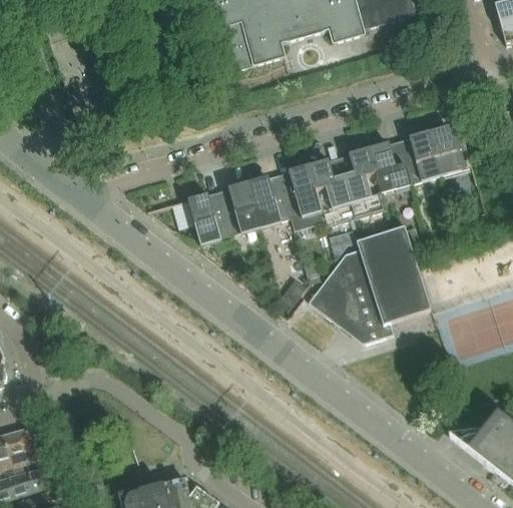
[(208,0),(223,52),(226,51),(231,71),(285,56),(280,37),(327,25),(332,44),(365,34),(363,28),(368,27),(368,28),(407,18),(406,17),(415,14),(411,0),(208,0)]
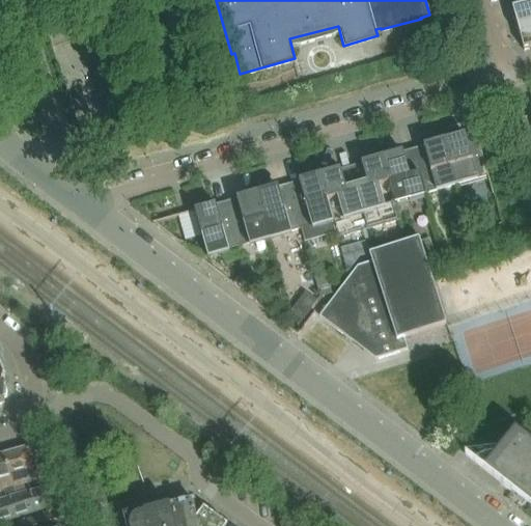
[(523,46),(530,44),(530,43),(530,3),(530,0),(510,0),(523,46)]
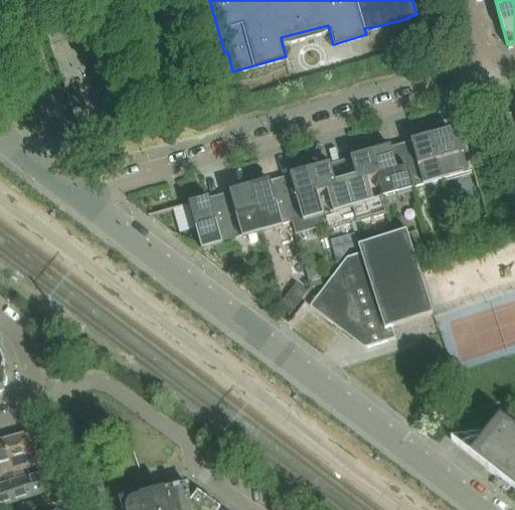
[(514,109),(505,112),(514,147),(514,109)]
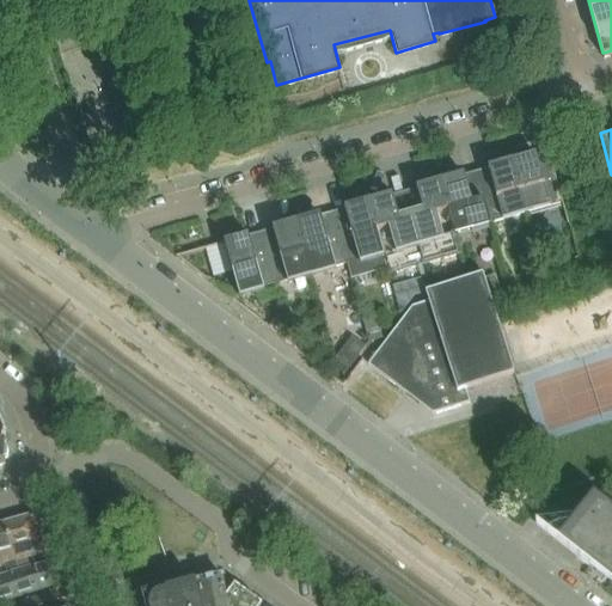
[(548,147),(512,158),(526,209),(562,199),(548,147)]
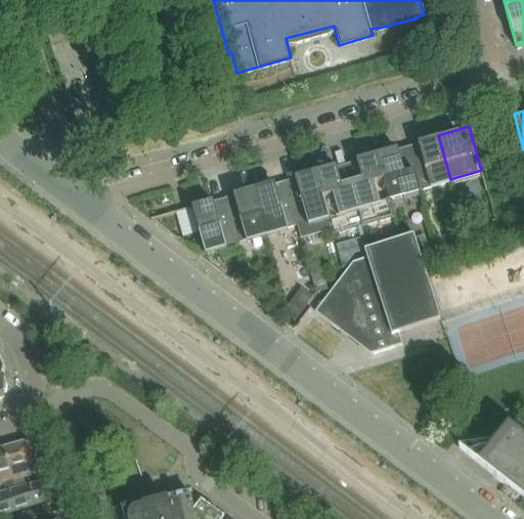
[(450,179),(438,135),(407,143),(420,187),(450,179)]
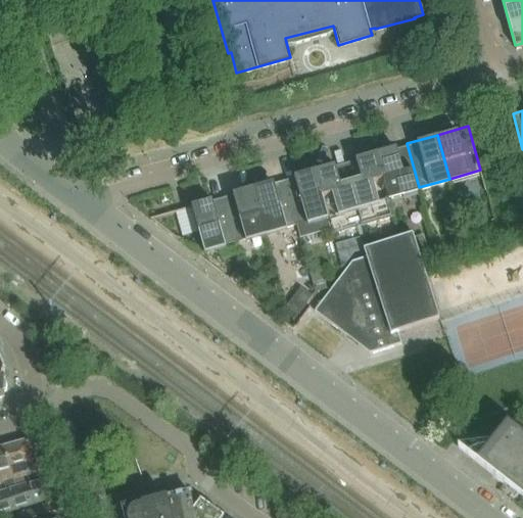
[(419,187),(407,143),(376,152),(393,215),(393,214),(388,196),(419,187)]
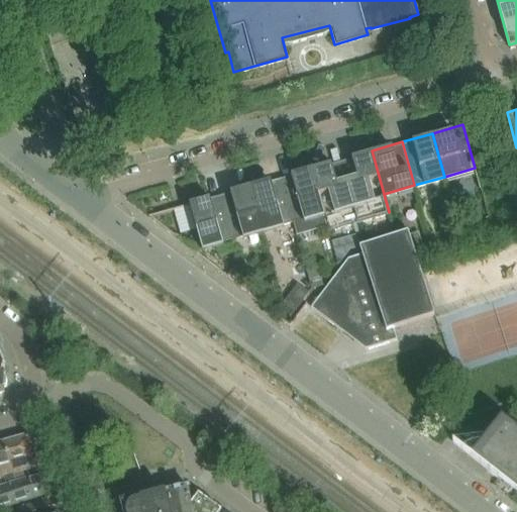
[(341,159),(358,220),(389,212),(372,150),(341,159)]
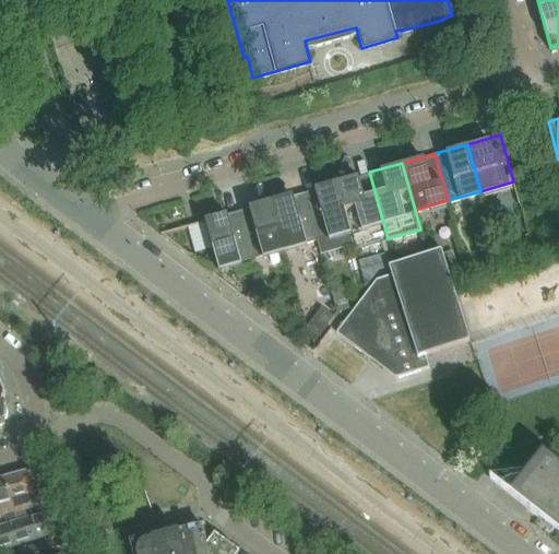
[(369,172),(336,181),(355,248),(388,238),(369,172)]
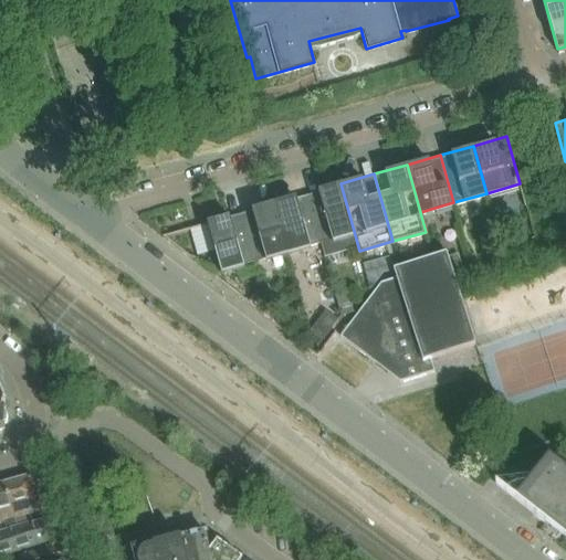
[(358,251),(359,251),(341,183),(307,192),(321,240),(353,231),(358,251)]
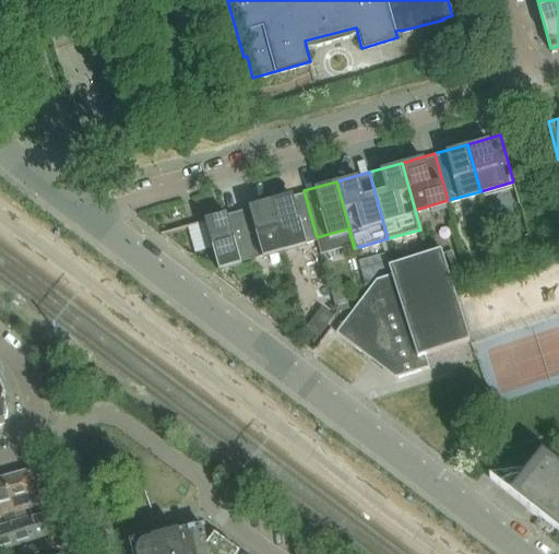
[(284,247),(317,237),(304,190),(271,200),(284,247)]
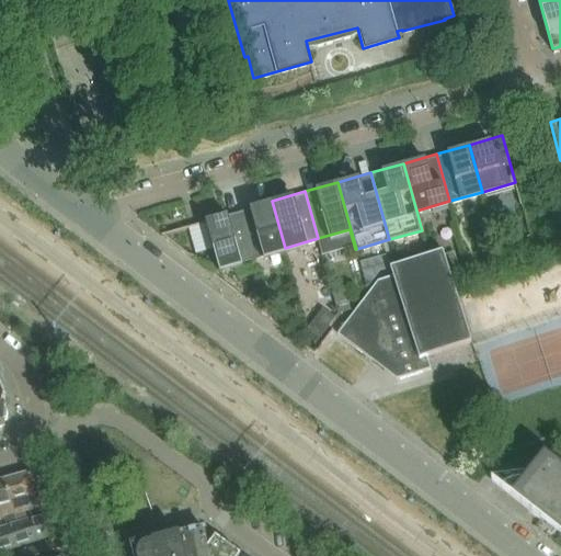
[(239,210),(252,257),(285,248),(272,201),(239,210)]
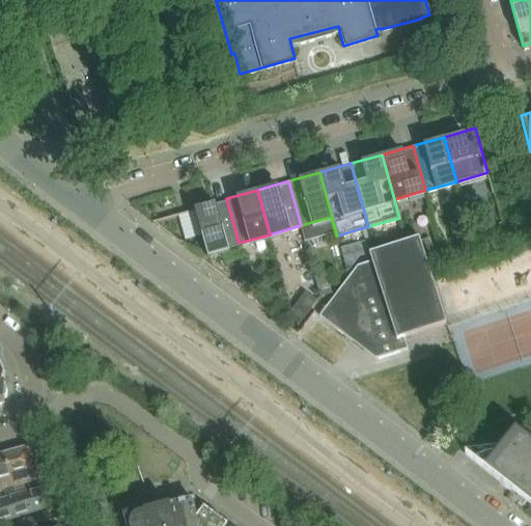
[(239,243),(226,198),(194,208),(206,252),(239,243)]
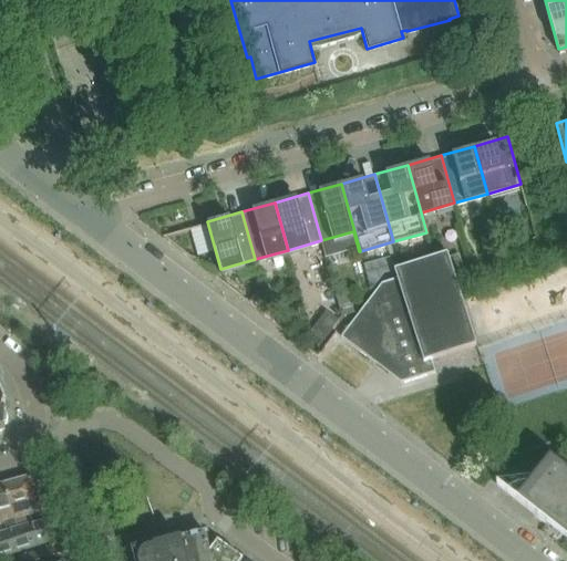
[(524,255),(521,243),(506,248),(509,259),(524,255)]
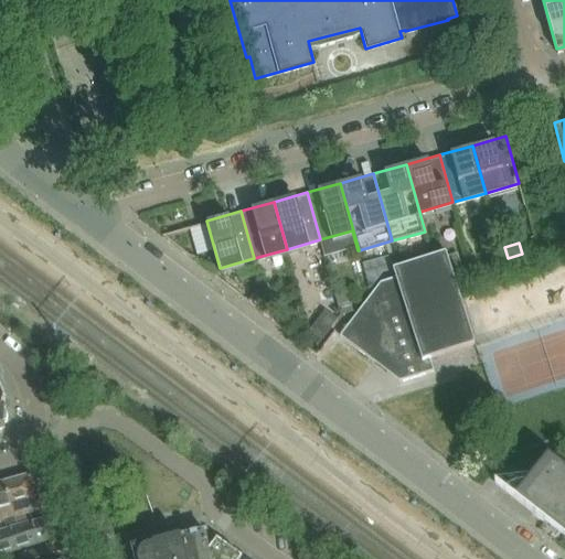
[(493,262),(508,258),(504,247),(490,251),(493,262)]
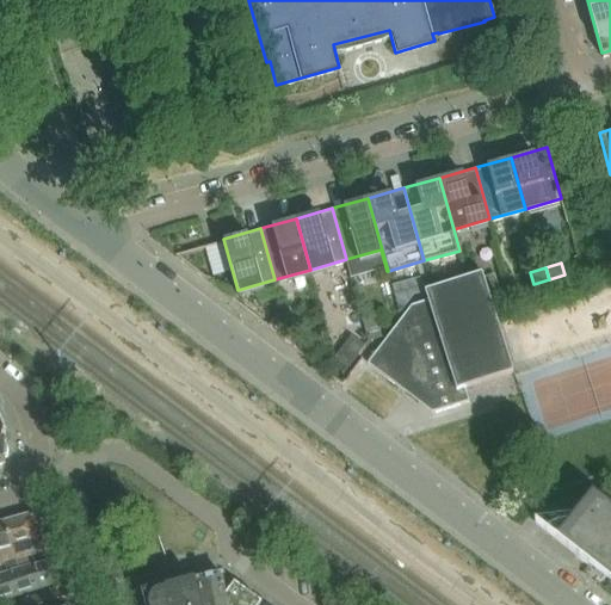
[(464,384),(513,369),(481,270),(424,289),(426,297),(411,303),(366,359),(432,409),(469,397),(464,384)]
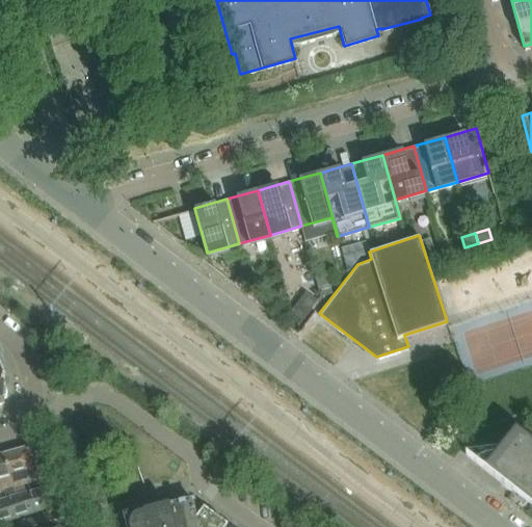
[(440,263),(435,251),(426,254),(430,266),(440,263)]
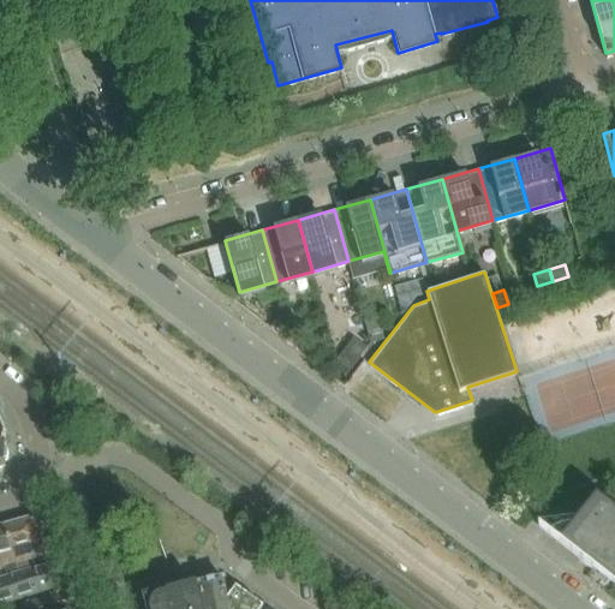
[(383,329),(378,314),(365,317),(369,334),(383,329)]
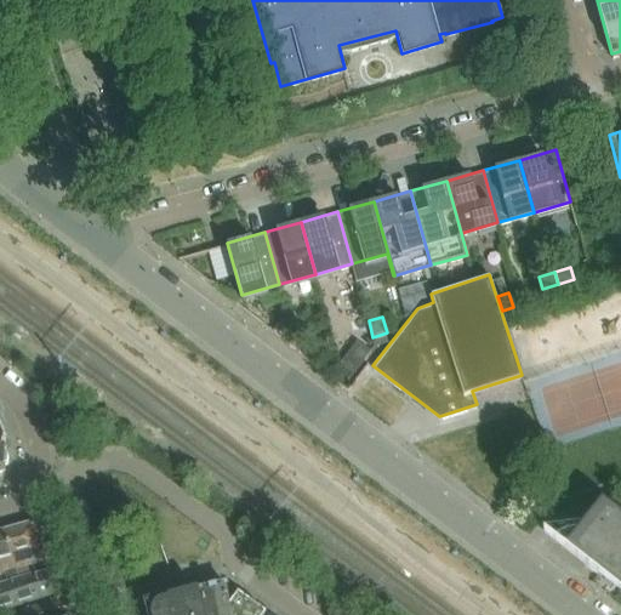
[(371,348),(357,337),(340,360),(348,379),(371,348)]
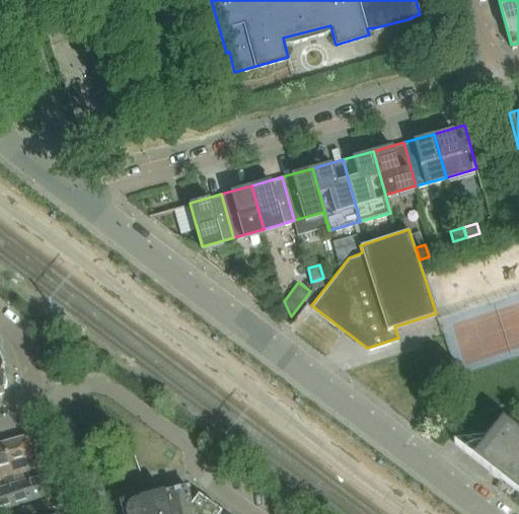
[(518,428),(503,416),(476,449),(495,464),(490,469),(500,478),(503,473),(518,486),(518,428)]
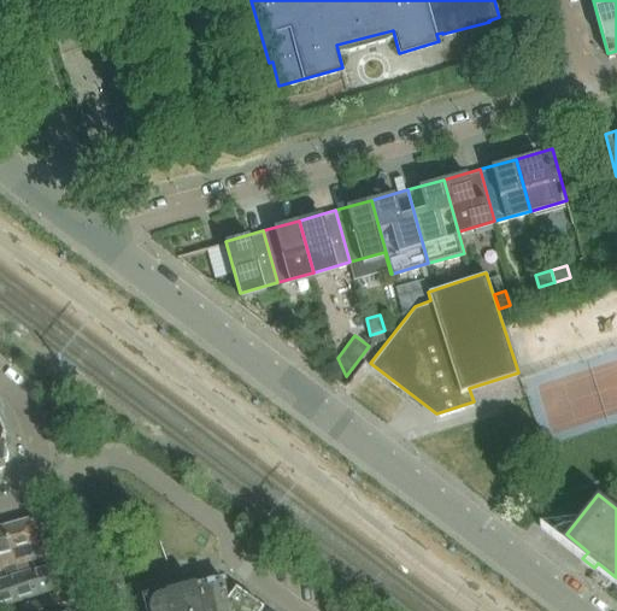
[(33,516),(5,523),(17,560),(37,556),(39,562),(45,559),(43,553),(46,552),(33,516)]
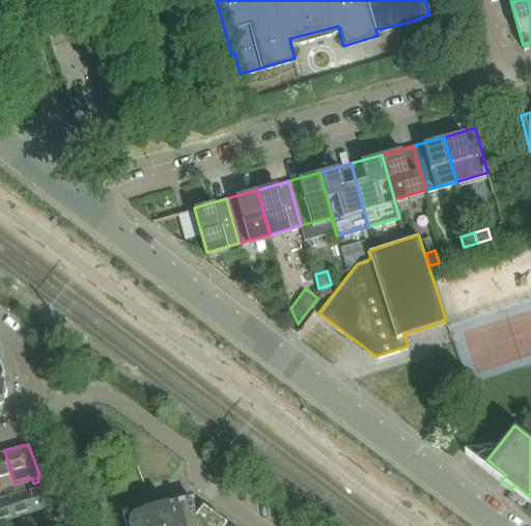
[(15,482),(4,450),(0,451),(0,487),(8,485),(9,490),(16,489),(14,482),(15,482)]
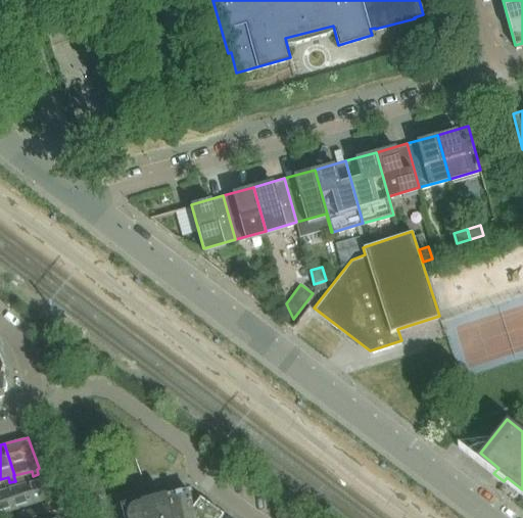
[(0,512),(15,508),(56,496),(49,474),(42,476),(0,489),(0,512)]
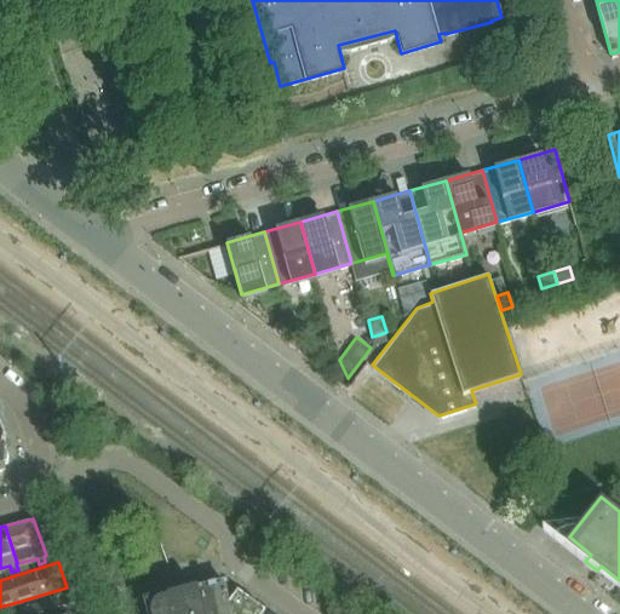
[(197,586),(205,613),(231,613),(230,600),(229,601),(224,580),(197,586)]
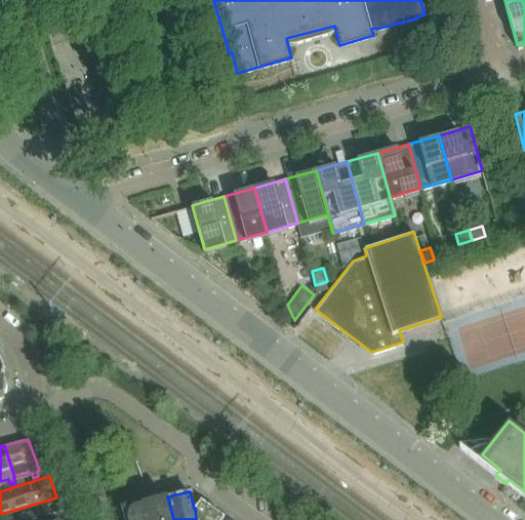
[(173,519),(167,496),(156,502),(146,505),(145,500),(120,507),(123,519),(173,519)]
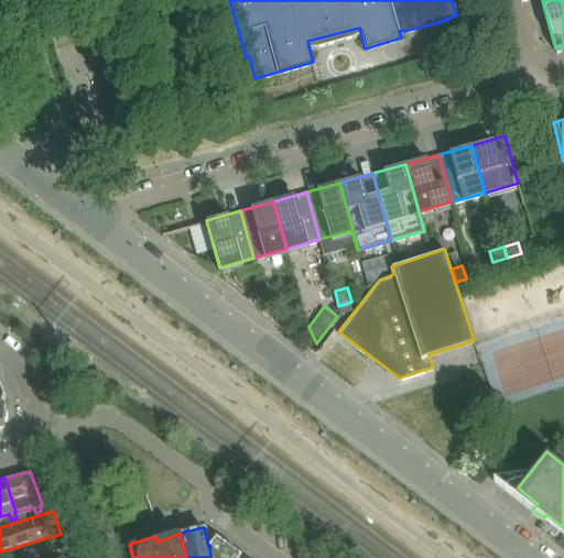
[(210,557),(239,557),(242,554),(216,535),(209,545),(210,557)]
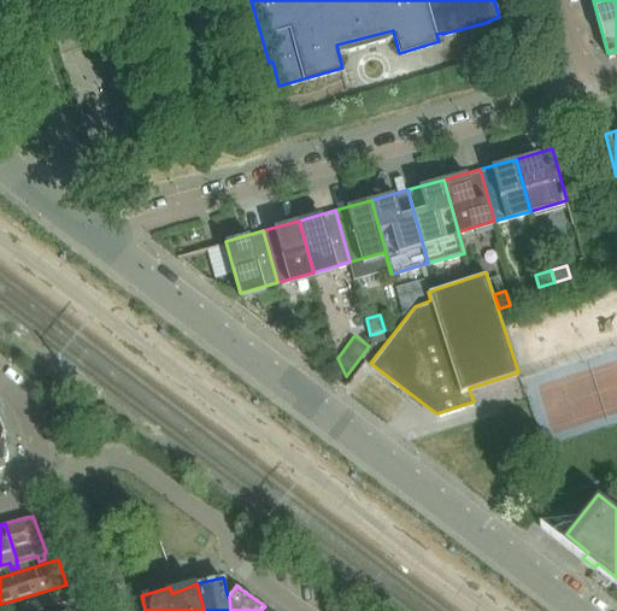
[(76,610),(69,591),(19,604),(21,610),(76,610)]
